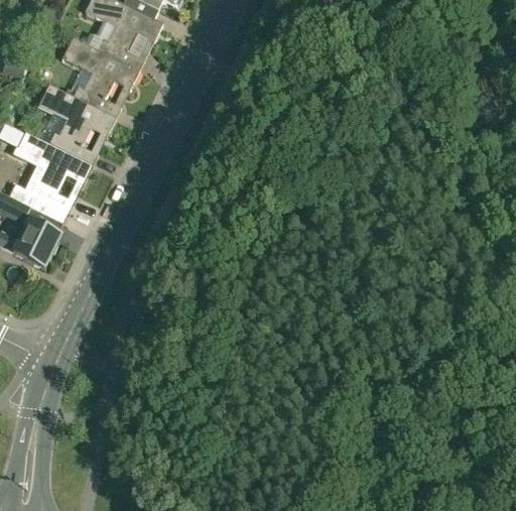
[(28,0),(28,1),(50,12),(55,2),(51,0),(28,0)]
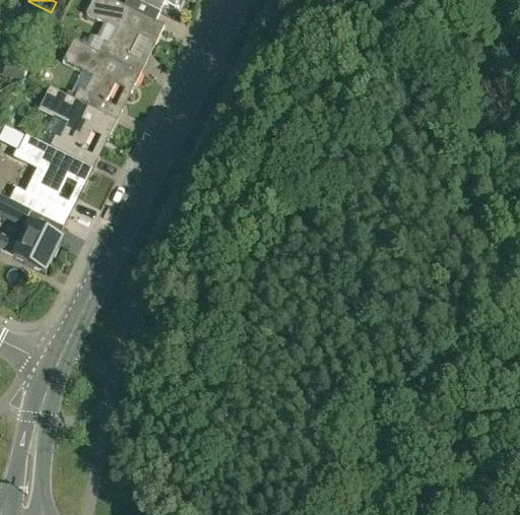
[(103,38),(98,49),(96,49),(141,71),(146,60),(130,52),(138,35),(154,43),(165,22),(119,0),(91,0),(86,11),(120,27),(112,43),(103,38)]
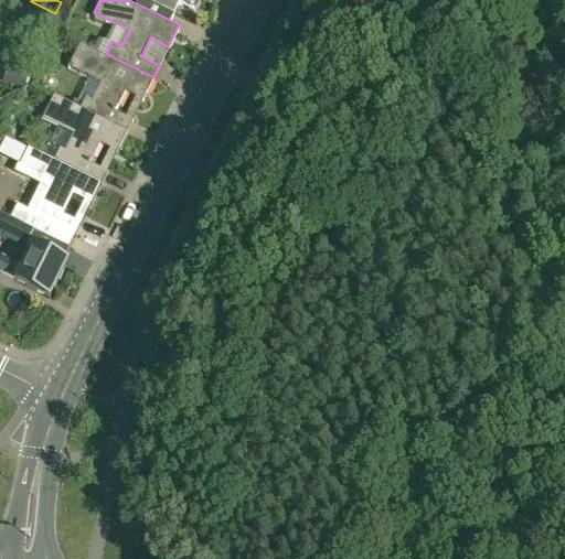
[(153,0),(173,10),(179,0),(192,7),(195,0),(153,0)]
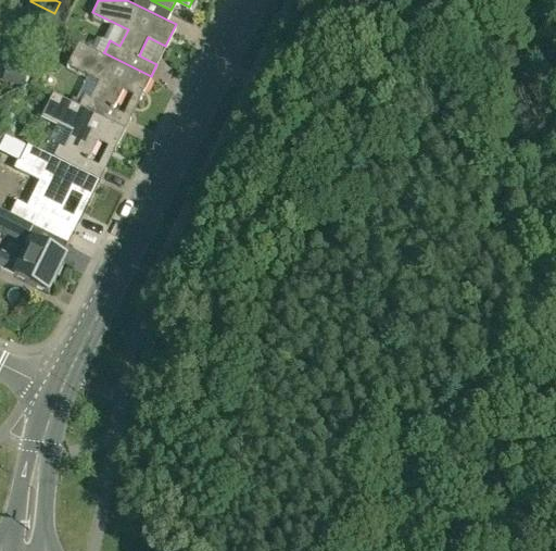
[(140,96),(151,76),(103,52),(104,52),(78,39),(67,63),(102,80),(95,97),(85,91),(78,103),(78,104),(125,127),(131,115),(113,107),(123,87),(140,96)]
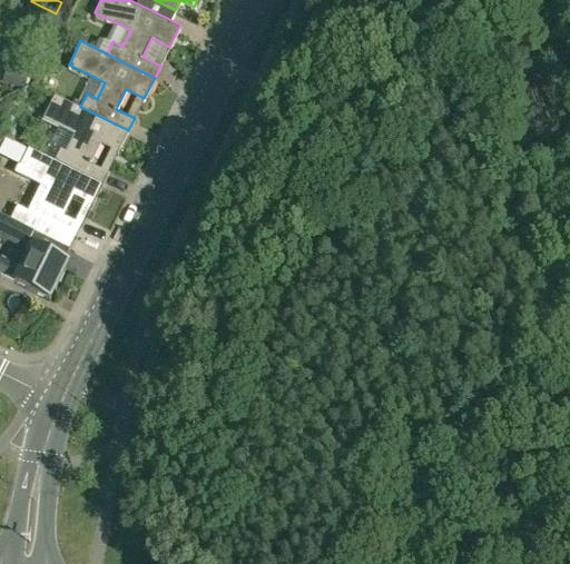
[(17,65),(12,81),(26,85),(29,68),(17,65)]
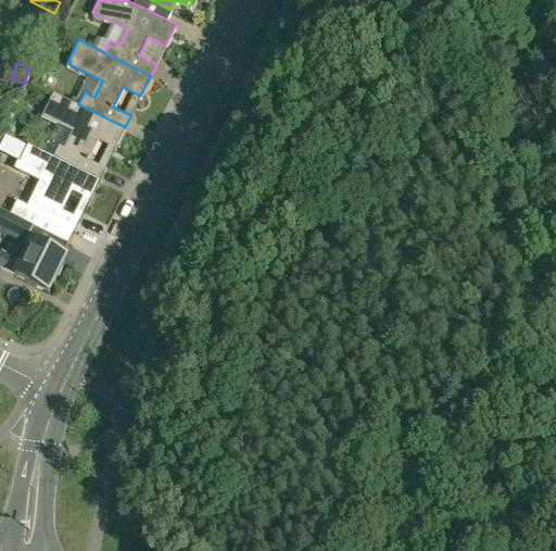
[(115,147),(125,127),(78,104),(78,103),(53,90),(41,114),(77,132),(68,148),(59,142),(53,153),(52,154),(100,178),(105,166),(88,158),(98,138),(115,147)]
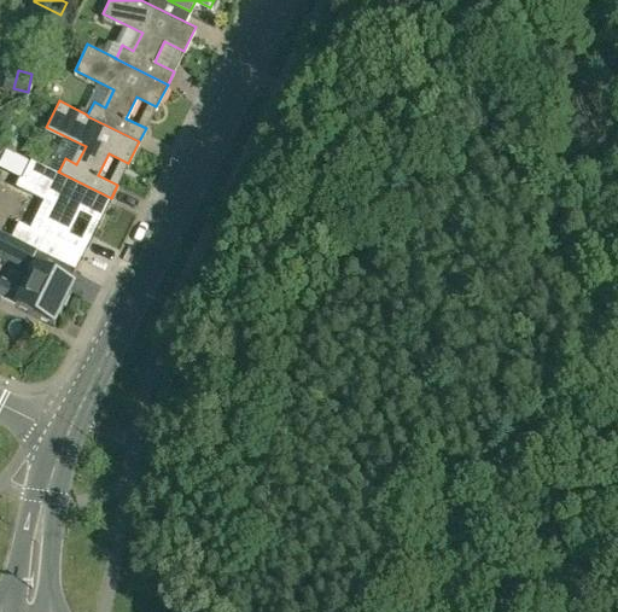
[(13,150),(5,164),(23,173),(30,158),(13,150)]
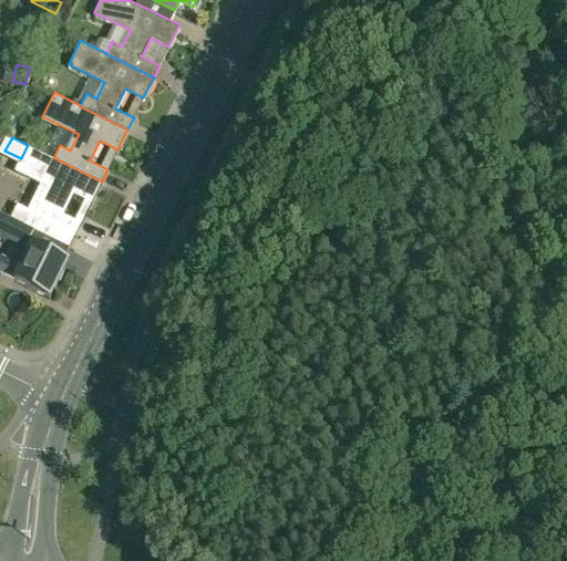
[(6,199),(0,211),(33,228),(39,216),(75,235),(82,221),(64,213),(74,193),(91,201),(102,182),(53,157),(54,156),(29,144),(28,145),(21,158),(17,168),(52,186),(44,203),(34,198),(28,210),(6,199)]
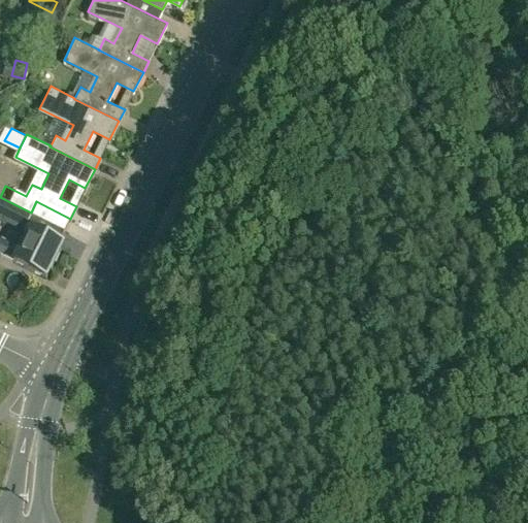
[(25,224),(30,214),(31,213),(0,197),(0,196),(0,217),(23,228),(21,232),(25,234),(20,246),(2,237),(0,240),(0,252),(45,275),(62,242),(25,224)]
